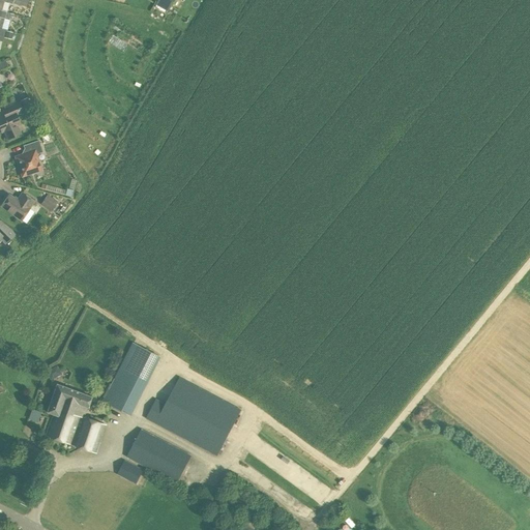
[(26,0),(0,0),(0,10),(5,12),(5,11),(8,1),(12,2),(11,4),(26,7),(28,0),(26,0)]
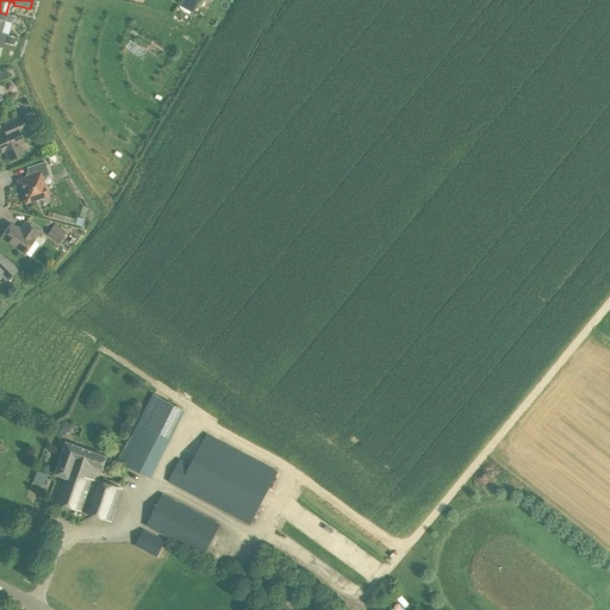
[(200,0),(182,0),(180,6),(193,13),(200,0)]
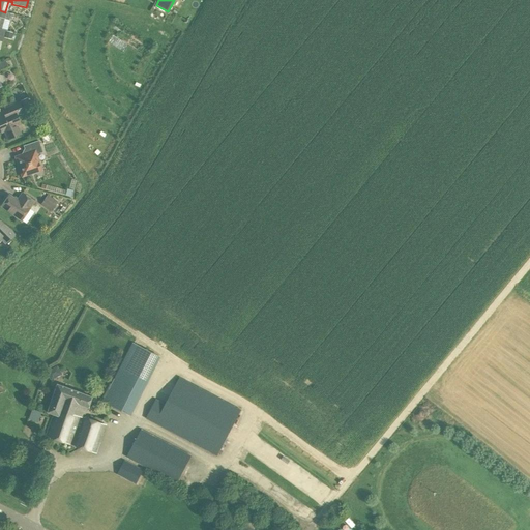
[(9,13),(5,11),(5,12),(0,10),(0,29),(1,30),(1,29),(4,19),(8,20),(9,13)]
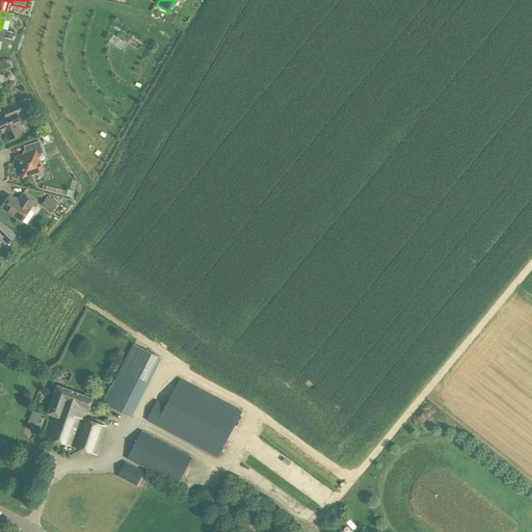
[(24,109),(30,106),(27,98),(20,101),(24,109)]
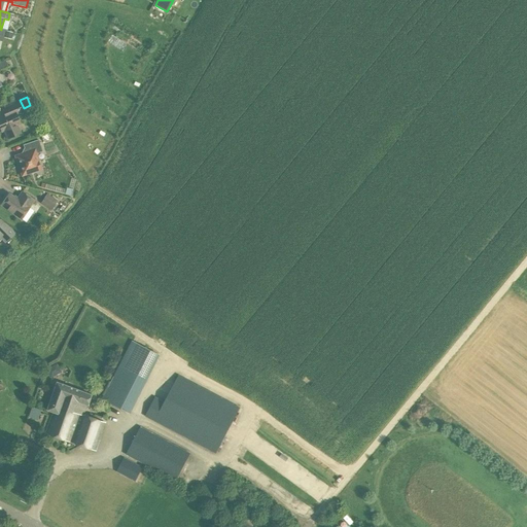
[(21,108),(19,103),(2,110),(4,115),(0,117),(0,129),(1,132),(4,131),(7,139),(18,134),(18,133),(16,134),(13,126),(20,124),(14,111),(21,108)]
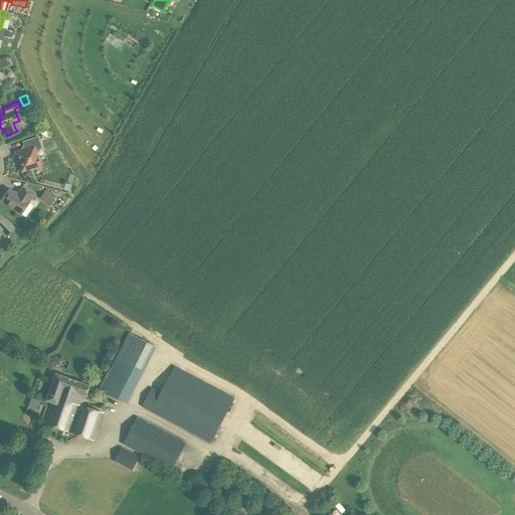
[(21,172),(41,165),(35,150),(41,148),(37,137),(22,142),(24,149),(14,153),(21,172)]
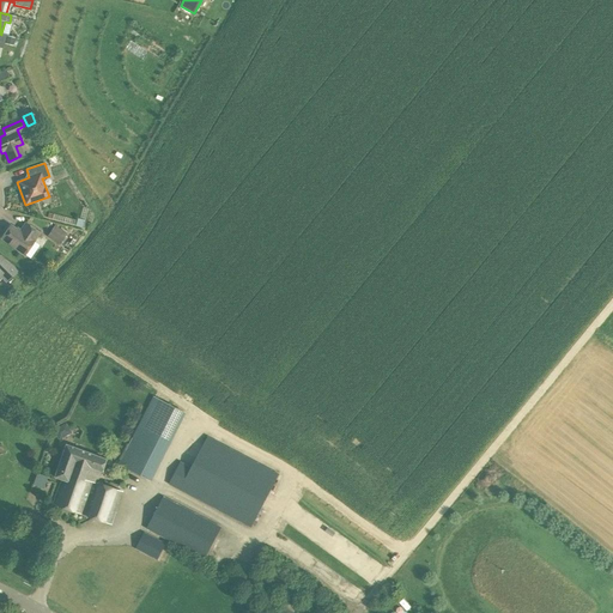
[(40,234),(25,224),(19,232),(10,225),(1,238),(25,255),(40,234)]
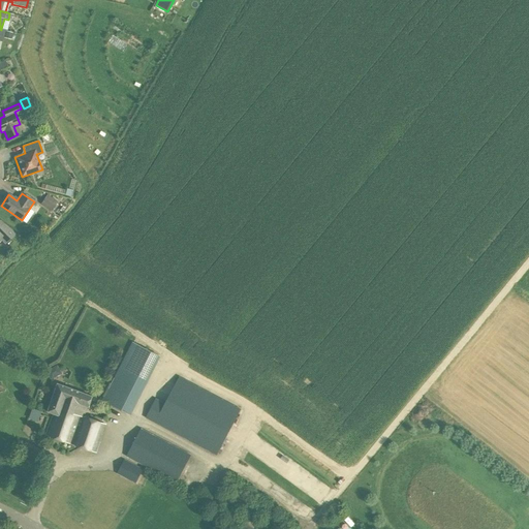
[(51,211),(58,201),(48,194),(40,204),(51,211)]
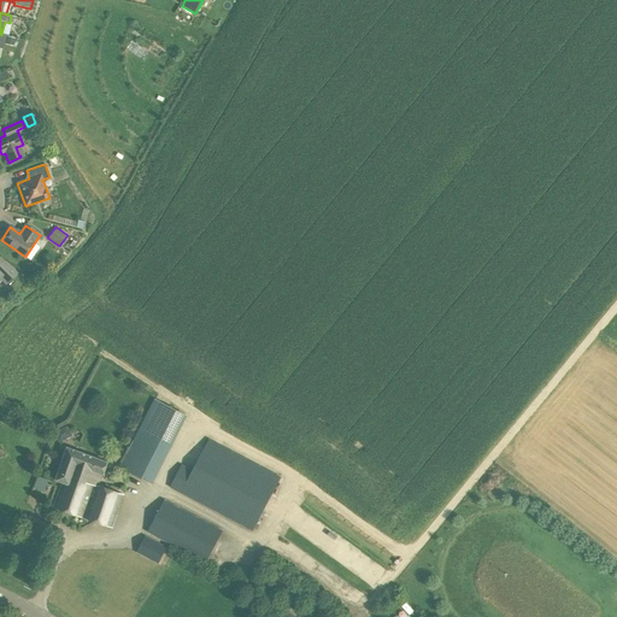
[(16,272),(1,258),(0,258),(0,278),(5,283),(16,272)]
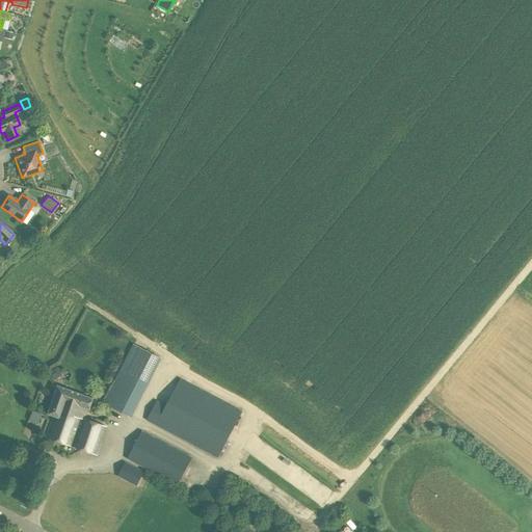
[(54,377),(61,372),(58,367),(50,372),(54,377)]
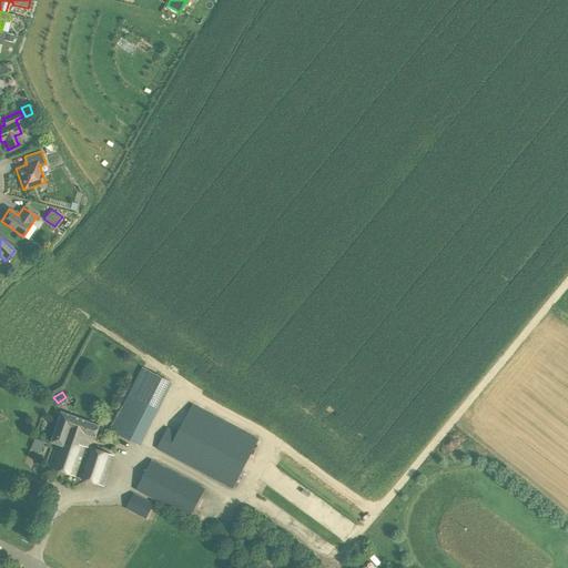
[(259,439),(192,404),(176,433),(168,427),(156,449),(232,489),(259,439)]
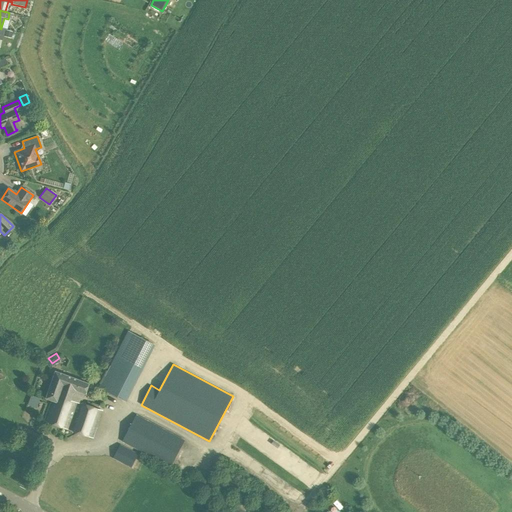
[(81,404),(81,403),(84,393),(86,394),(89,384),(56,371),(46,398),(52,400),(57,403),(59,397),(81,404)]
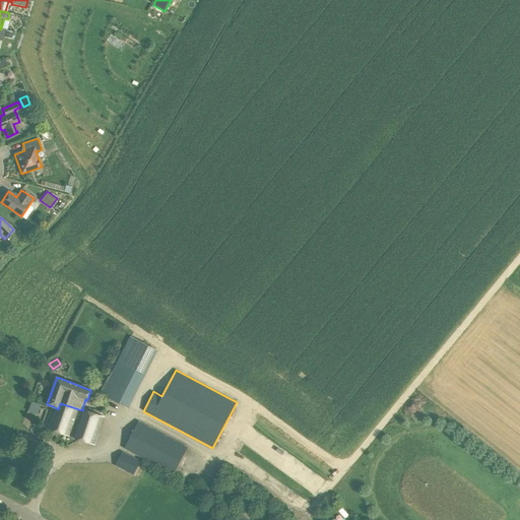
[(128,408),(136,394),(108,380),(107,383),(101,394),(128,408)]
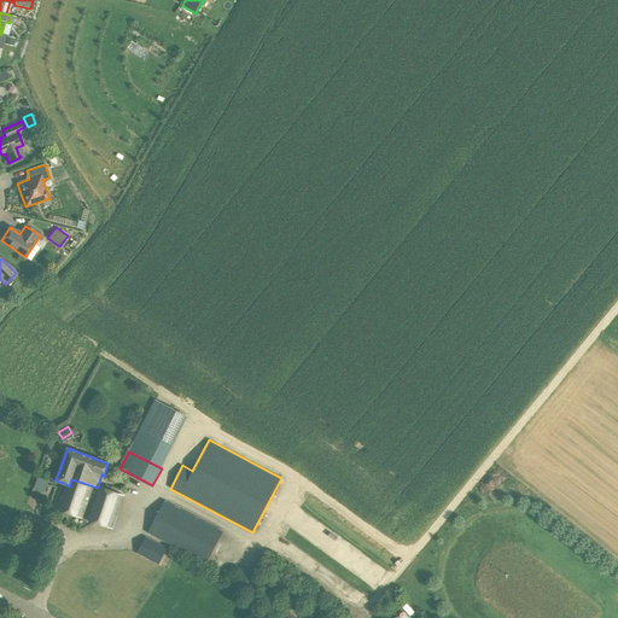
[(123,496),(98,487),(98,488),(71,479),(69,487),(63,483),(53,508),(112,529),(123,496)]
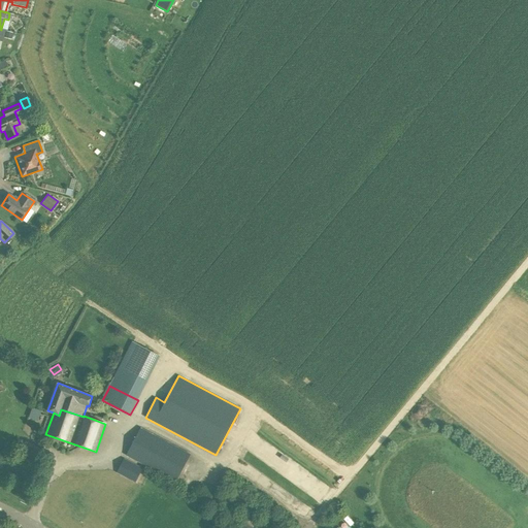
[(175,482),(191,454),(140,427),(126,456),(175,482)]
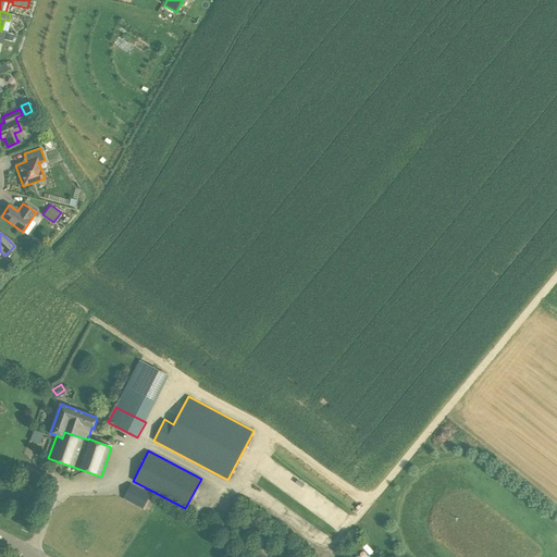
[(143,509),(151,494),(131,483),(123,499),(143,509)]
